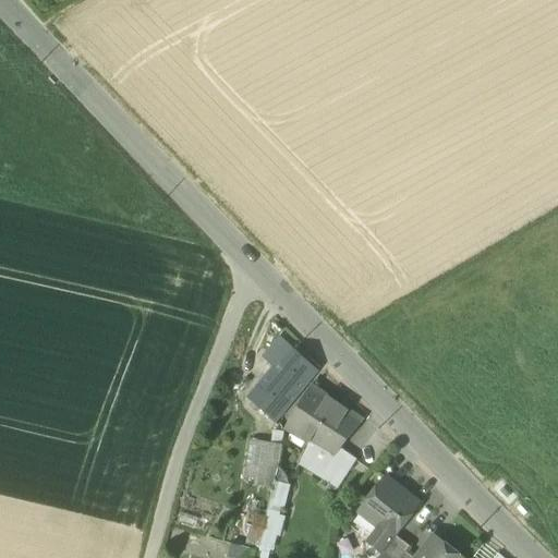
[(276,367),(270,374),(296,397),(316,373),(279,336),(266,352),(271,356),(267,361),(276,367)]
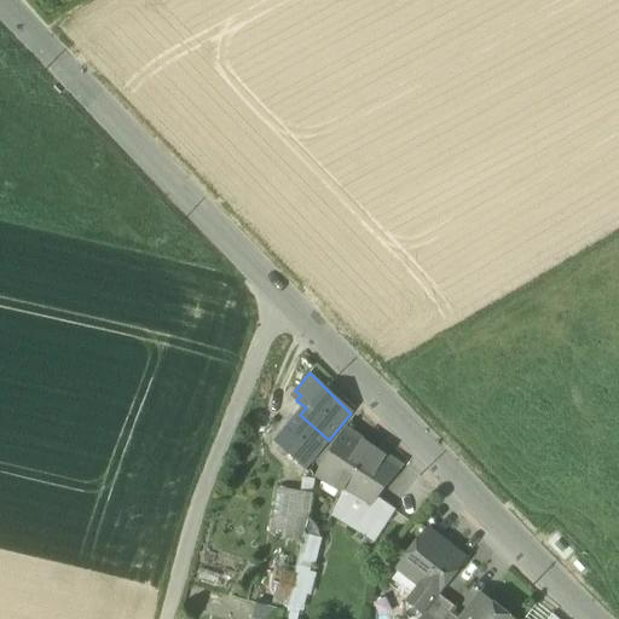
[(306,469),(329,440),(300,415),(276,444),(306,469)]
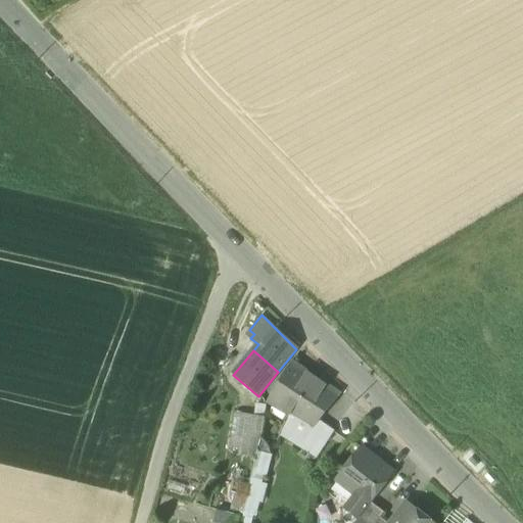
[(290,417),(291,416),(315,378),(291,363),(267,402),(290,417)]
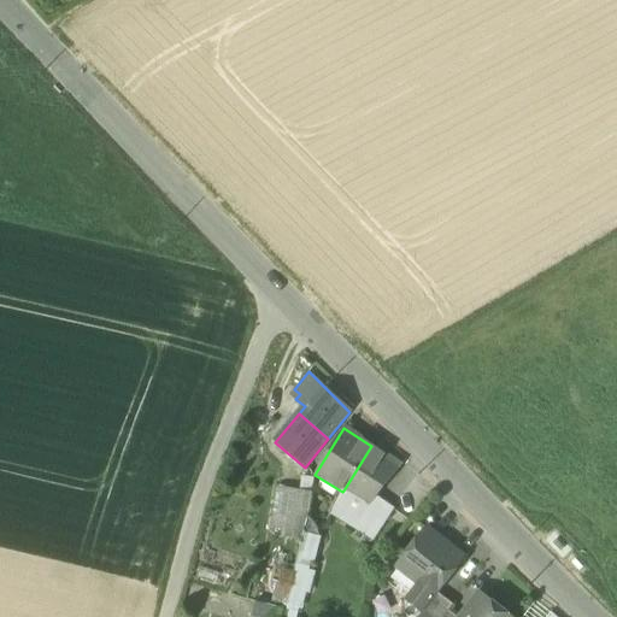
[(344,491),(352,495),(368,505),(374,497),(399,464),(371,446),(344,491)]
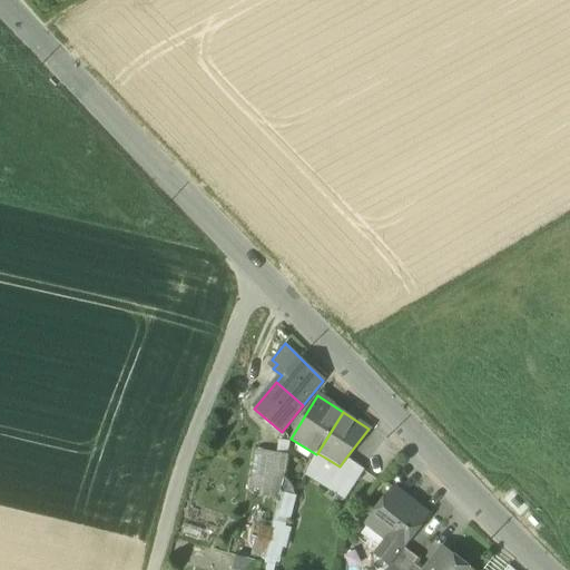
[(256,450),(252,475),(264,478),(284,481),(286,455),(287,455),(288,443),(278,442),(277,454),(256,450)]
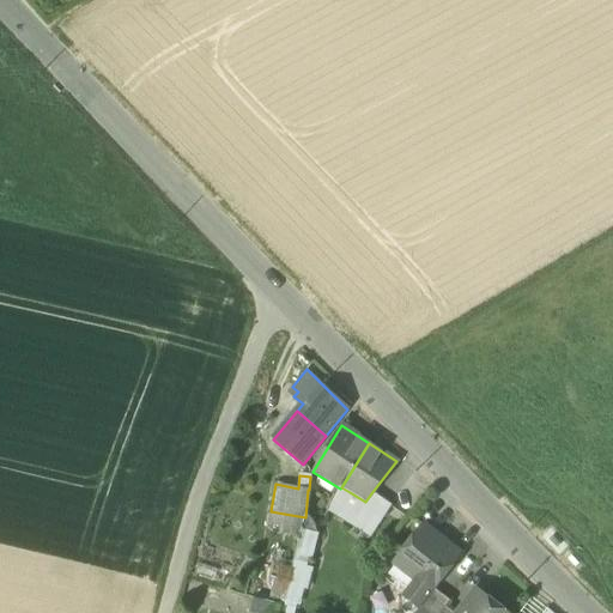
[(350,492),(341,487),(340,489),(328,510),(369,539),(371,535),(357,526),(360,520),(341,508),(350,492)]
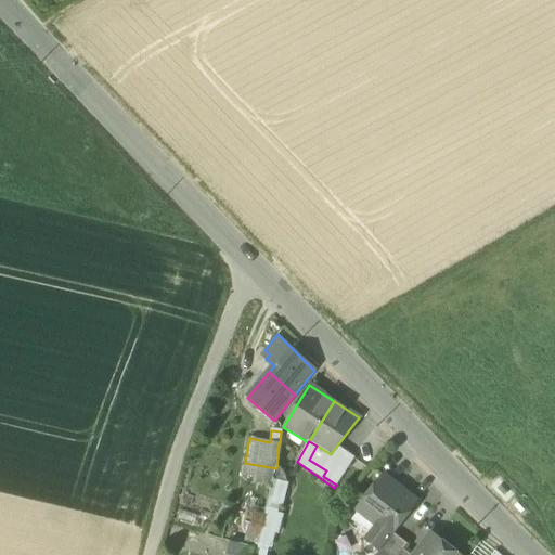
[(340,450),(336,447),(331,454),(317,446),(309,460),(326,470),(340,450)]
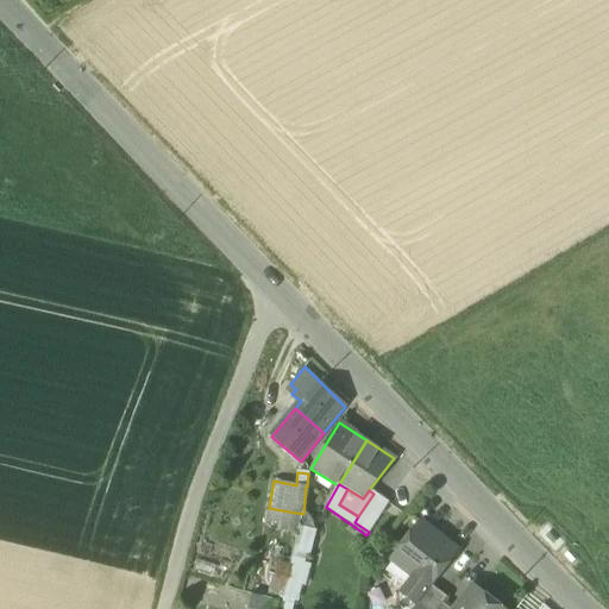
[(355,522),(369,532),(388,503),(374,494),(358,516),(355,522)]
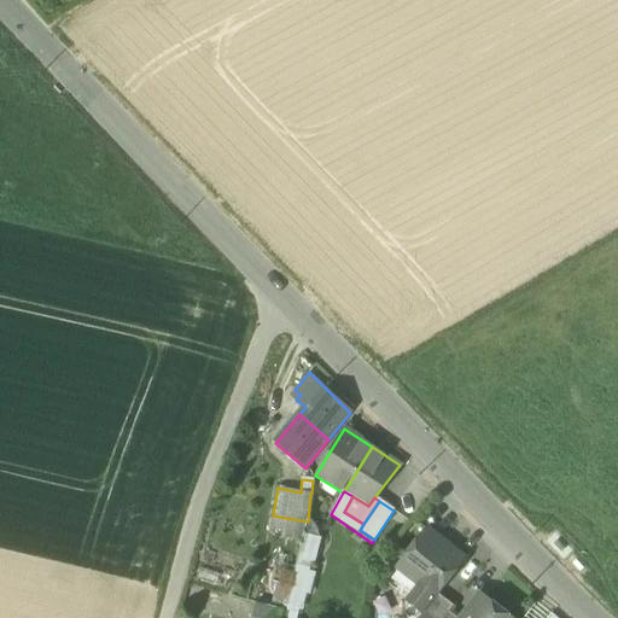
[(272,530),(284,531),(286,518),(273,516),(272,530)]
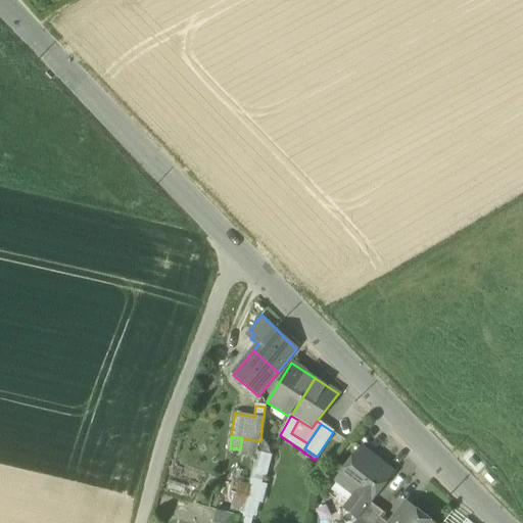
[(240,456),(255,458),(258,447),(260,441),(242,438),(240,449),(240,456)]
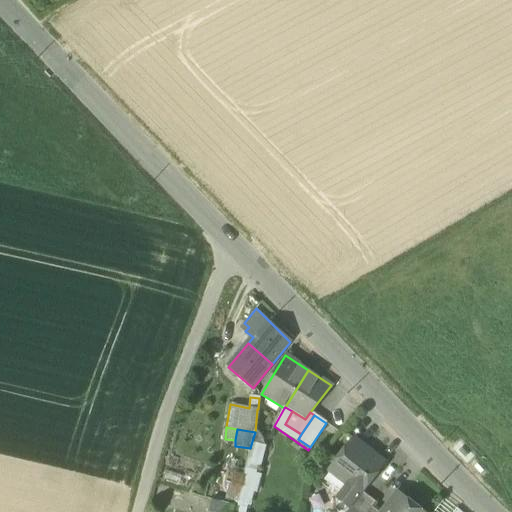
[(250,448),(243,477),(241,486),(241,487),(253,490),(258,473),(256,473),(258,467),(259,468),(264,446),(256,444),(256,442),(255,439),(253,438),(250,448)]
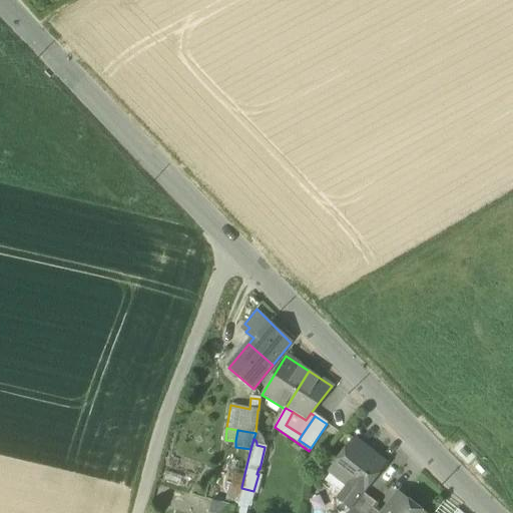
[(350,484),(349,486),(361,495),(362,496),(364,493),(386,464),(354,440),(331,470),(350,484)]
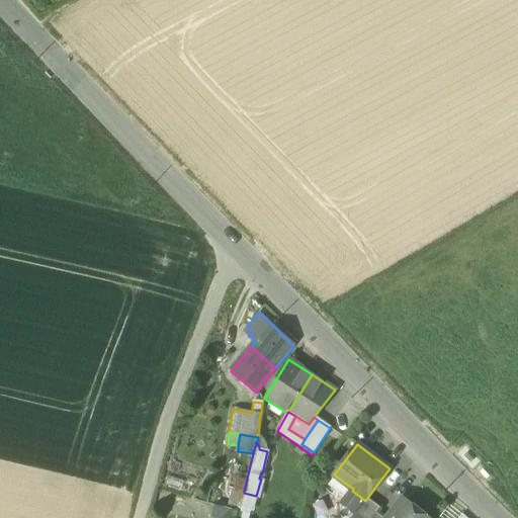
[(333,476),(352,491),(353,489),(334,475),(333,476)]
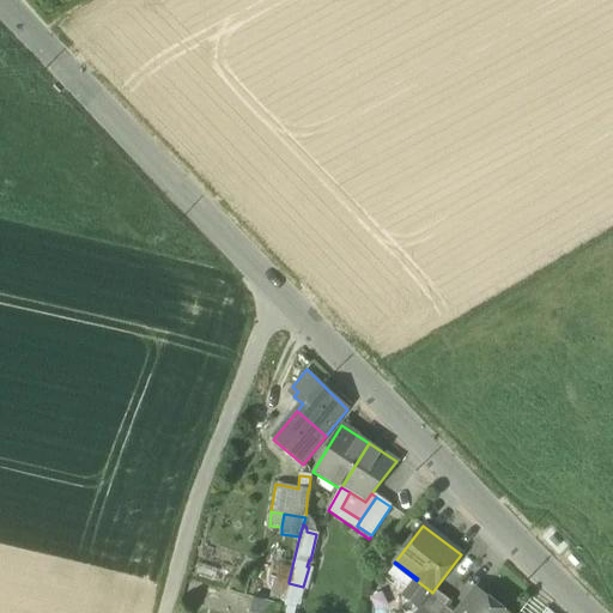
[(278,580),(289,582),(291,571),(280,569),(278,580)]
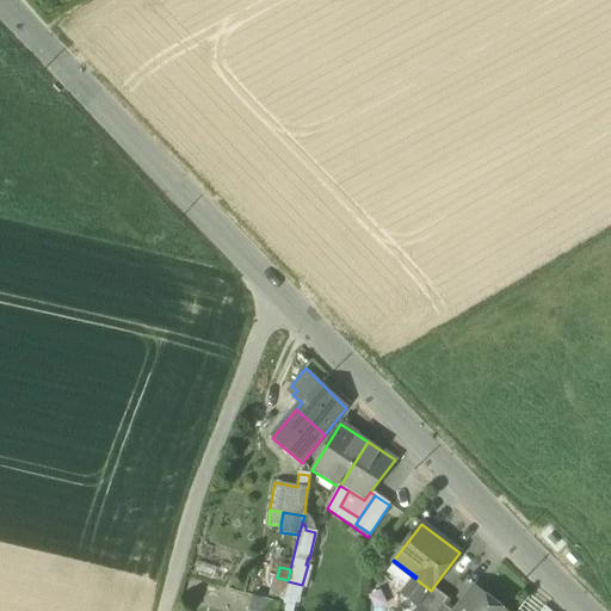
[(283,599),(288,581),(288,580),(277,578),(273,576),(270,596),(283,599)]
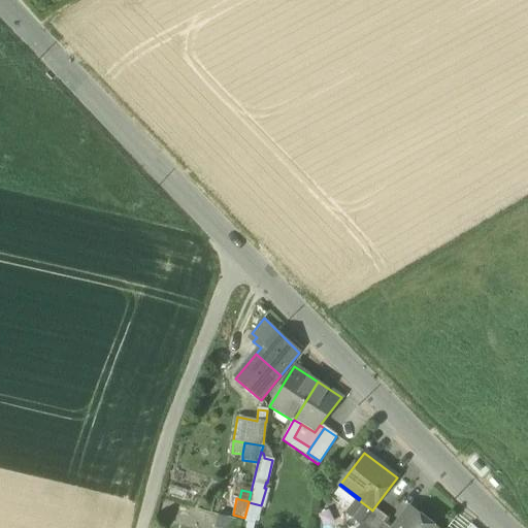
[(361,523),(371,509),(359,500),(351,510),(351,516),(361,523)]
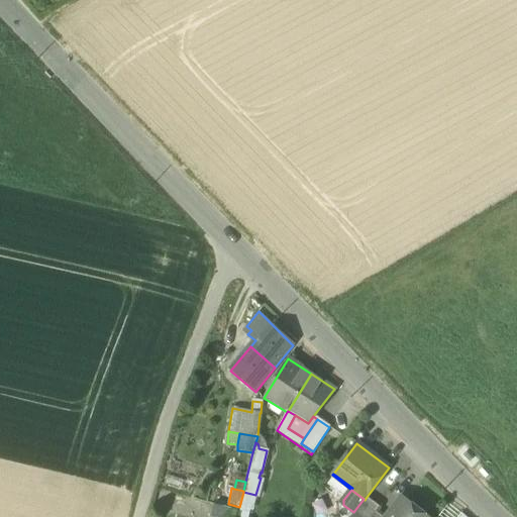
[(239,507),(238,512),(236,516),(248,516),(250,511),(252,511),(255,495),(243,492),(239,507)]
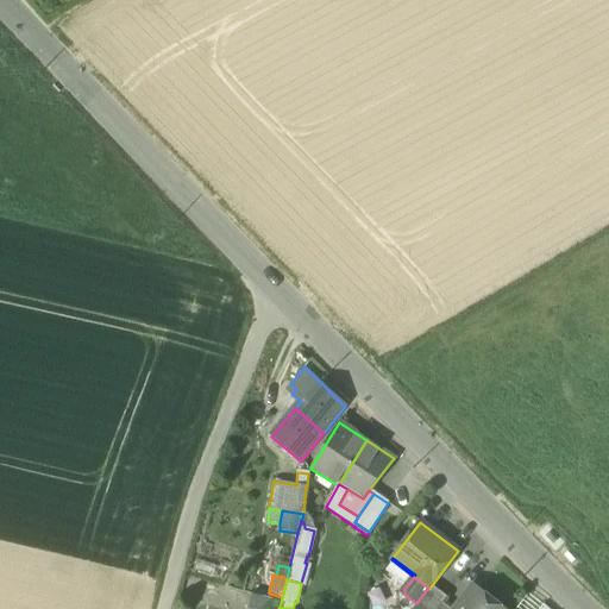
[(437,608),(443,603),(446,597),(432,585),(429,589),(428,588),(416,603),(412,608),(437,608)]
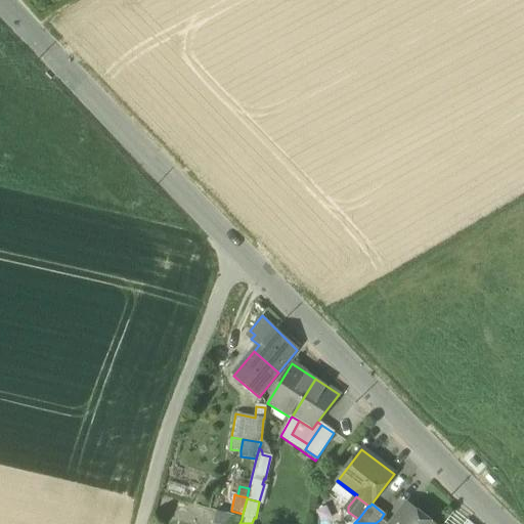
[(406,505),(399,515),(405,519),(412,510),(406,505)]
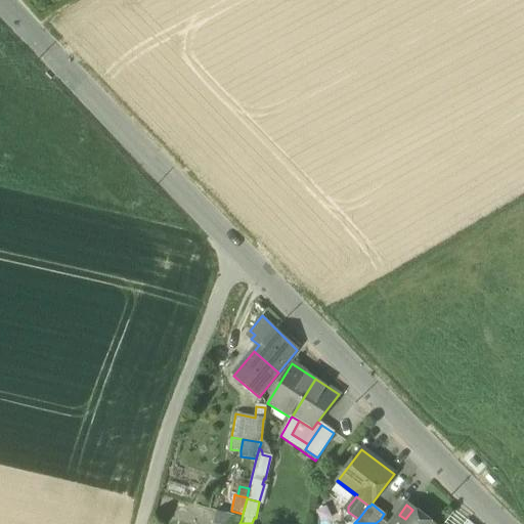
[(399,515),(392,523),(431,523),(412,510),(405,519),(399,515)]
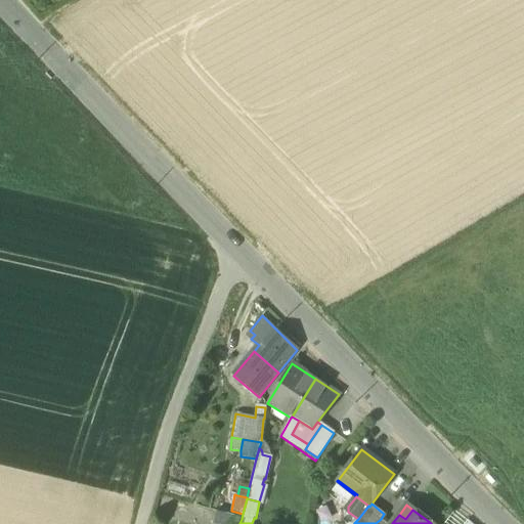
[(444,523),(464,523),(467,521),(454,511),(444,523)]
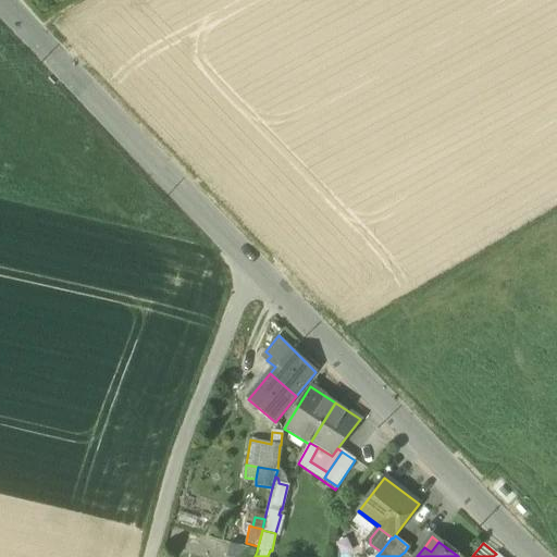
[(255,556),(257,552),(231,545),(226,556),(255,556)]
